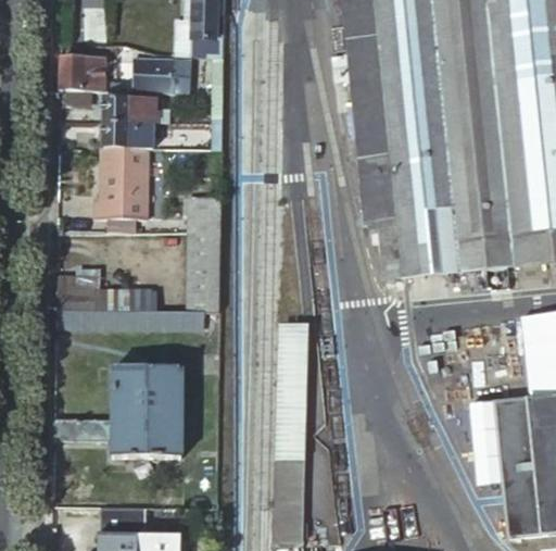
[(212,54),(224,55),(224,35),(216,34),(216,0),(192,0),(191,54),(212,54)]
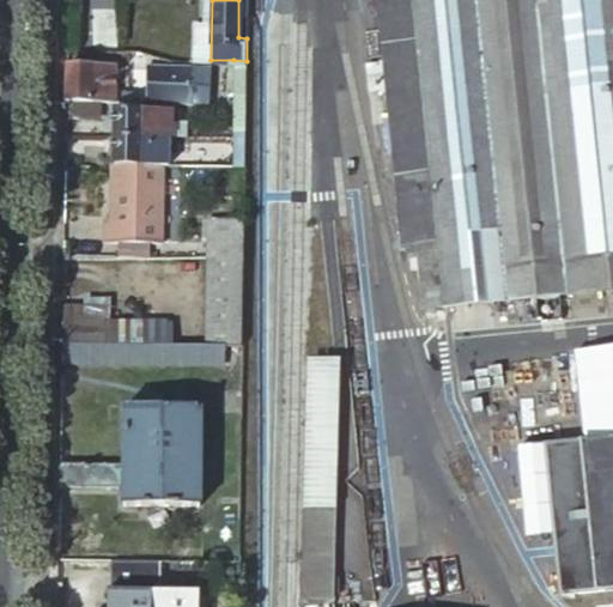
[(376,0),(400,236),(416,232),(423,299),(612,286),(612,0),(376,0)]
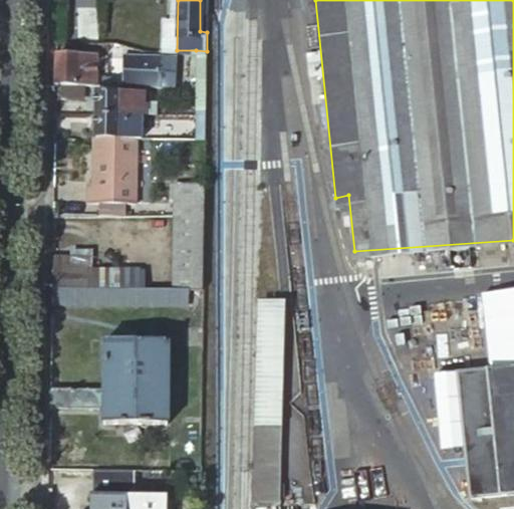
[(83,81),(94,81),(94,51),(54,50),(54,80),(57,80),(83,81)]
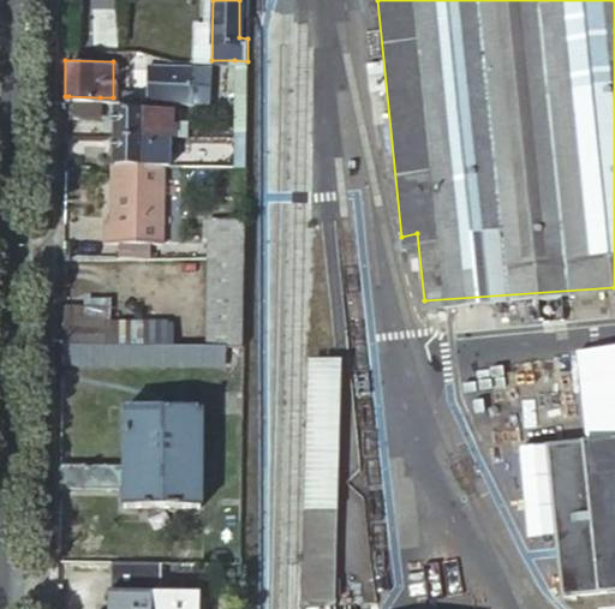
[(233,132),(246,132),(248,61),(234,60),(233,132)]
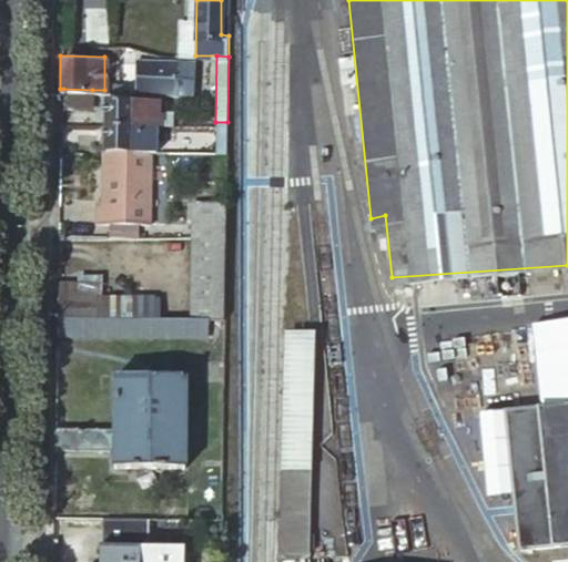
[(142,58),(141,91),(193,92),(195,60),(142,58)]
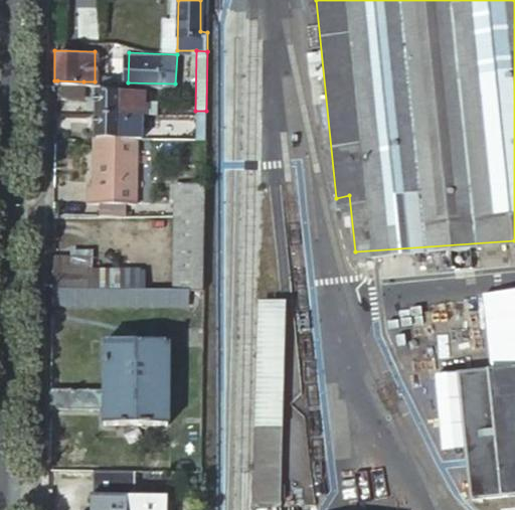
[(83,81),(57,80),(57,93),(83,94),(83,81)]
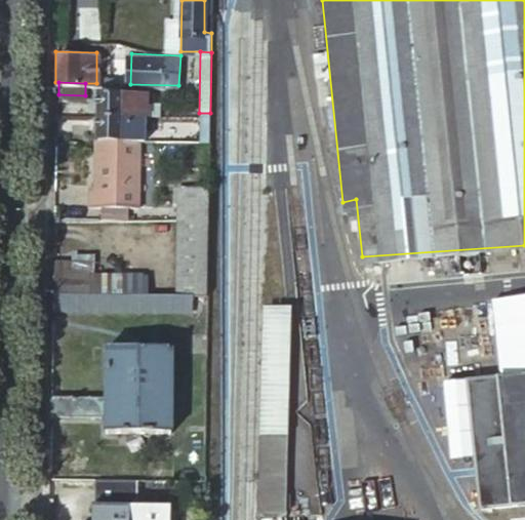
[(95,111),(119,112),(139,112),(140,89),(129,89),(129,96),(118,95),(119,88),(95,88),(95,111)]
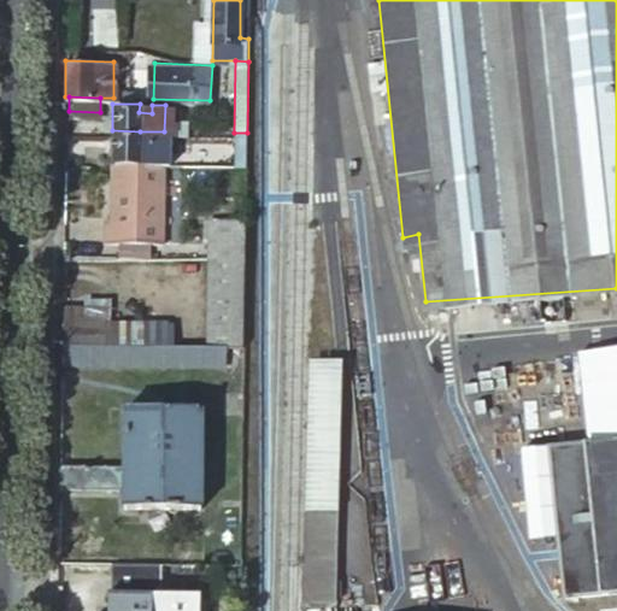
[(112,130),(111,162),(157,162),(158,146),(164,146),(165,137),(157,137),(157,140),(140,141),(140,131),(112,130)]
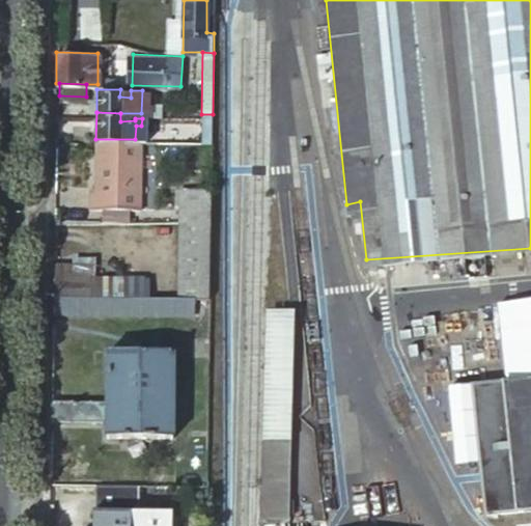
[(201,141),(213,141),(213,114),(201,114),(201,141)]
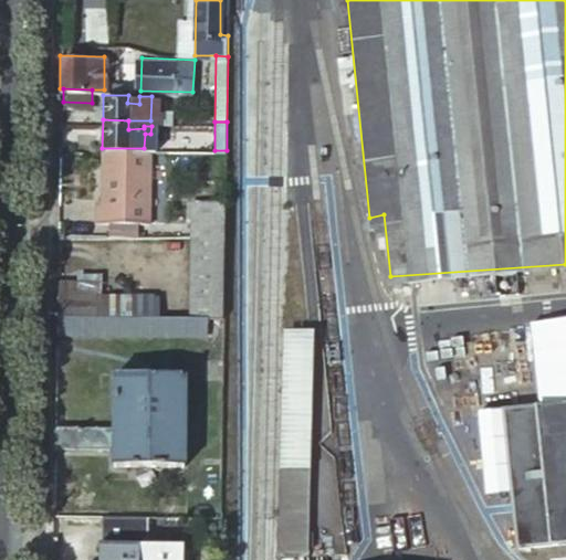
[(147,218),(149,149),(144,148),(102,148),(101,200),(94,200),(94,217),(147,218)]
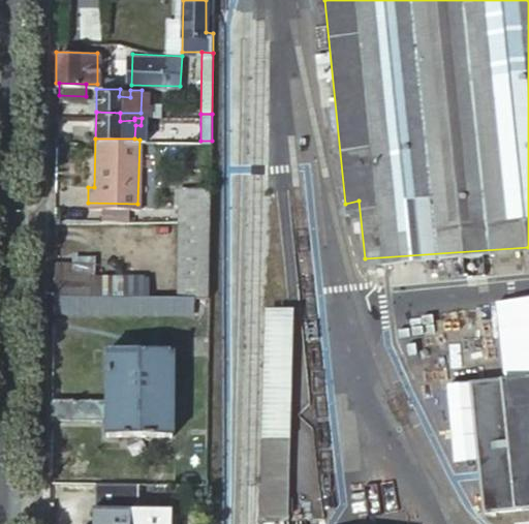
[(211,187),(181,186),(180,219),(211,220),(211,187)]
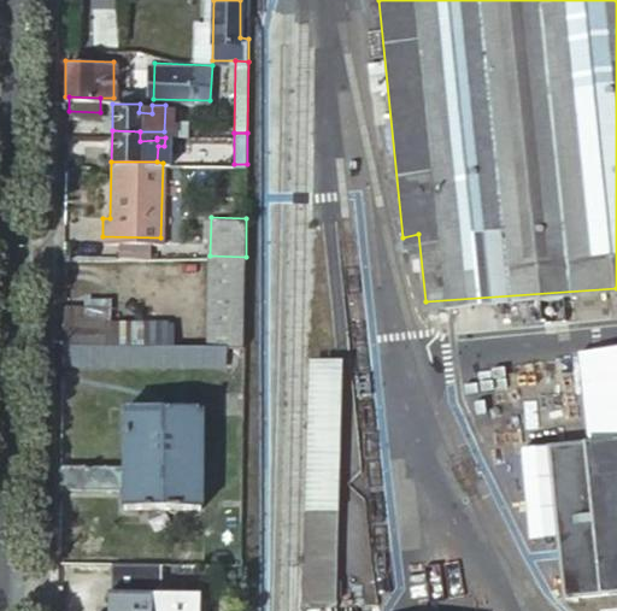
[(223,346),(245,346),(246,257),(210,256),(207,346),(223,346)]
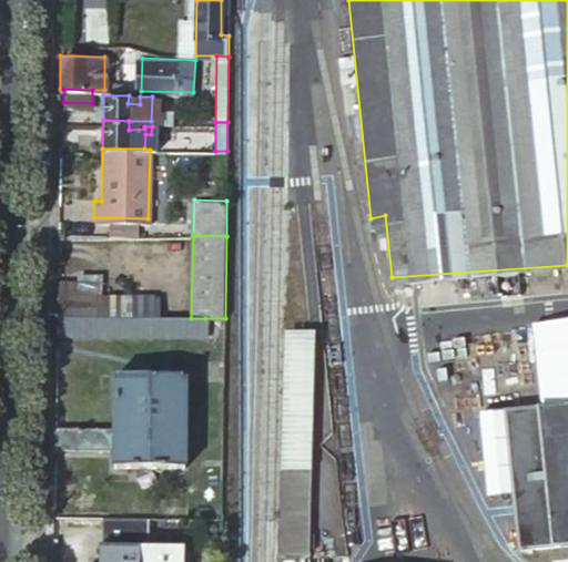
[(57,293),(57,314),(100,315),(150,317),(150,295),(101,294),(101,282),(57,281),(57,293)]
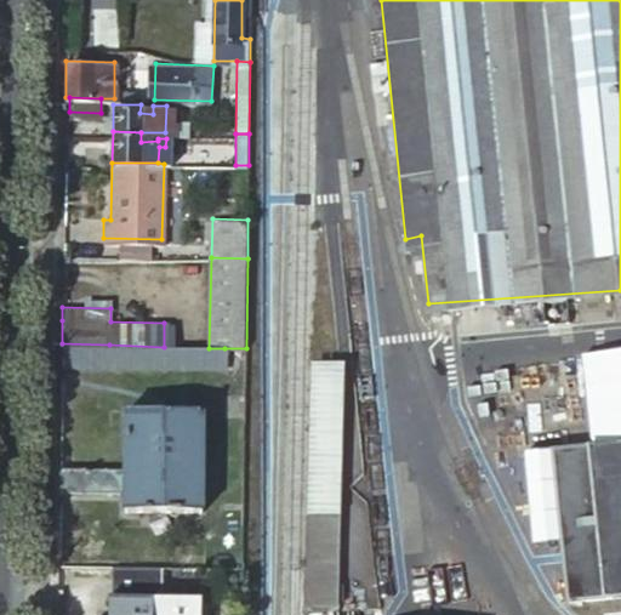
[(109,345),(62,343),(62,363),(224,366),(224,348),(209,348),(164,347),(109,345)]
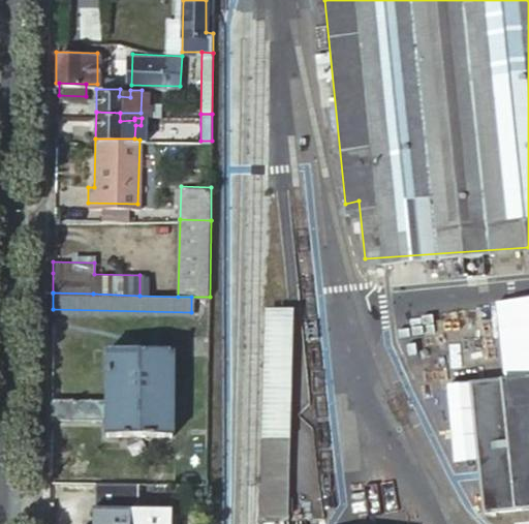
[(491,366),(528,364),(528,298),(509,299),(510,325),(489,326),(491,366)]
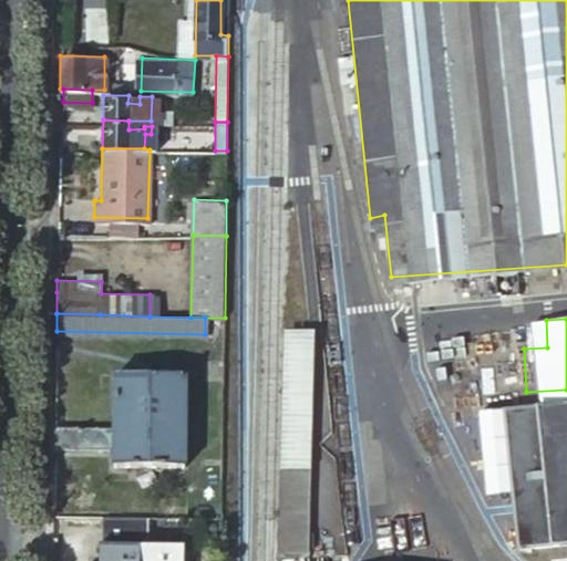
[(276,547),(306,548),(315,323),(284,322),(276,547)]
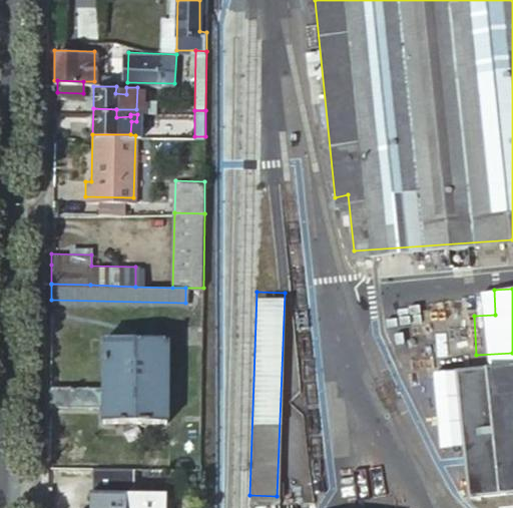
[(102,377),(50,376),(49,402),(101,403),(101,420),(166,420),(166,337),(103,336),(102,377)]
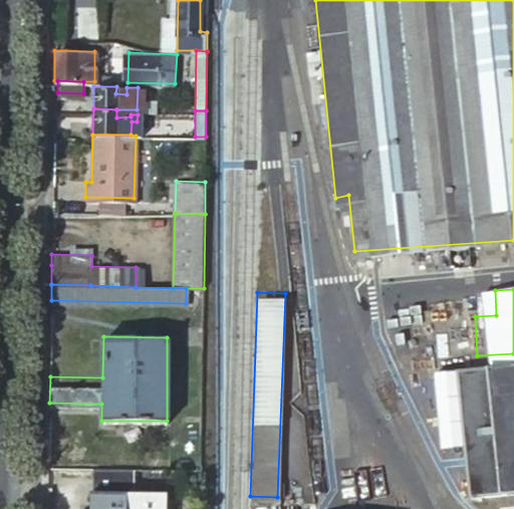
[(513,490),(513,362),(455,369),(470,495),(513,490)]
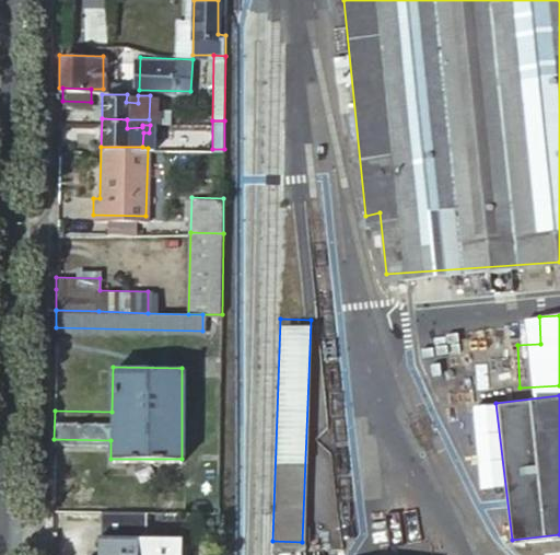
[(146,510),(102,508),(100,535),(97,535),(96,554),(178,554),(179,536),(144,535),(146,510)]
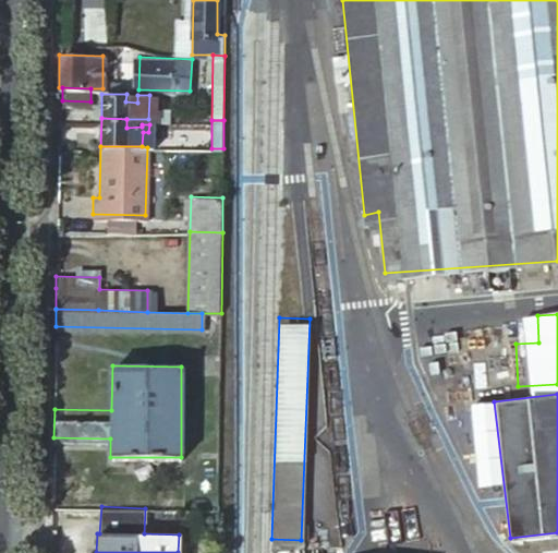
[(179,535),(178,552),(192,552),(193,536),(179,535)]
